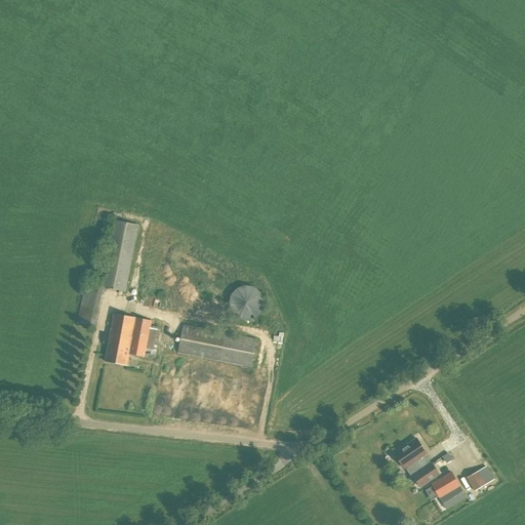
[(115,220),(102,286),(105,287),(126,291),(139,226),(115,220)]
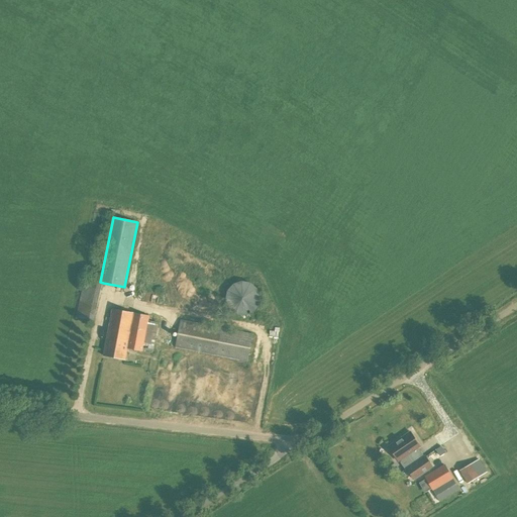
[(195,264),(202,270),(209,262),(202,255),(195,264)]
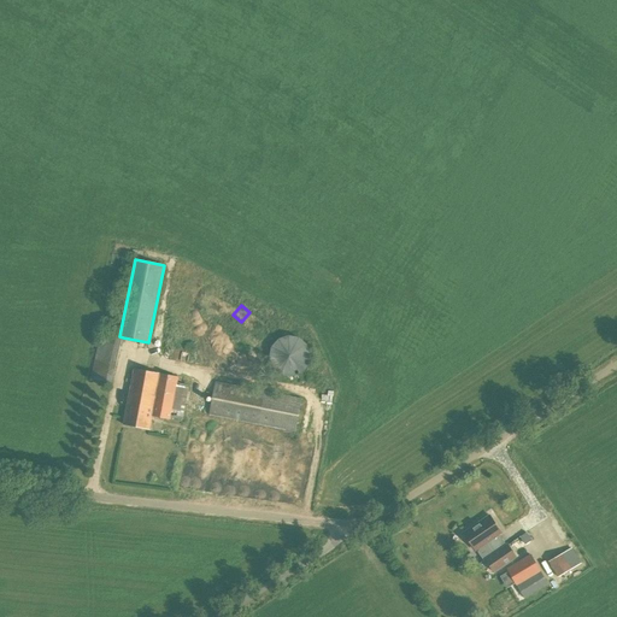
[(199,311),(188,319),(209,348),(219,340),(199,311)]
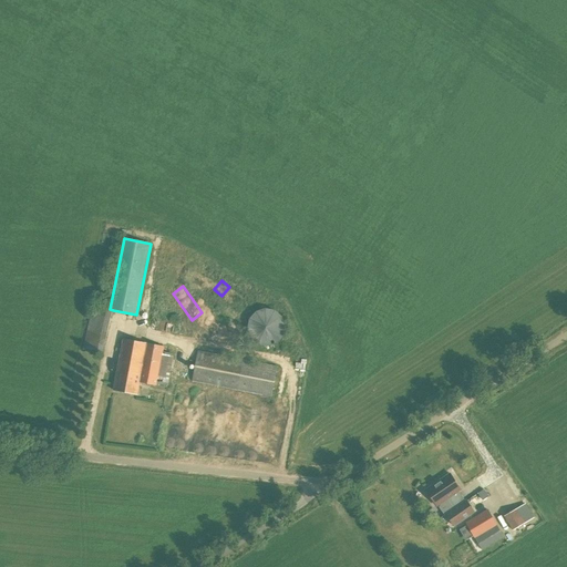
[(268,347),(277,343),(284,336),(286,326),(282,317),(275,310),(266,308),(256,311),(249,319),(247,329),(250,338),(258,344),(268,347)]
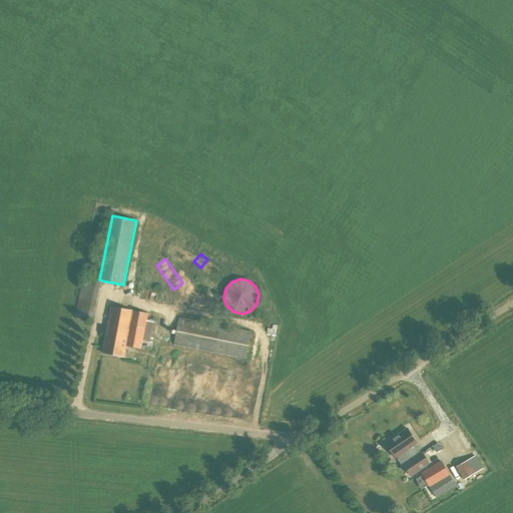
[(151,350),(157,320),(147,319),(148,314),(112,307),(103,353),(124,357),(127,346),(142,349),(142,348),(151,350)]
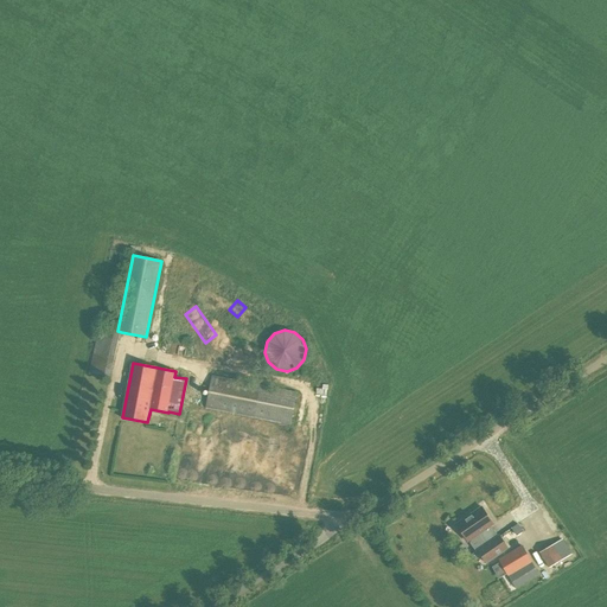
[(289,425),(298,393),(212,376),(205,409),(289,425)]
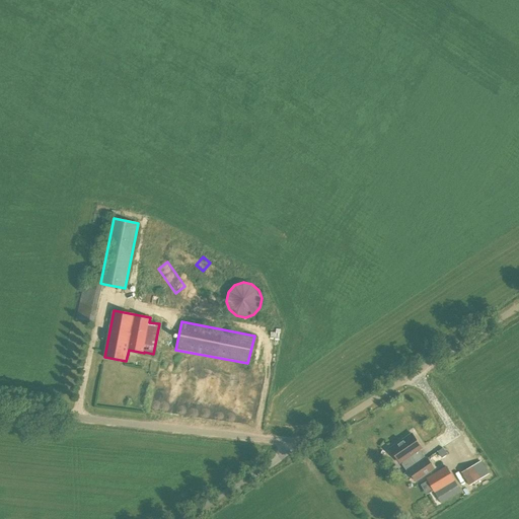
[(434,468),(422,451),(420,449),(422,448),(412,434),(389,450),(399,463),(401,462),(416,482),(434,468)]
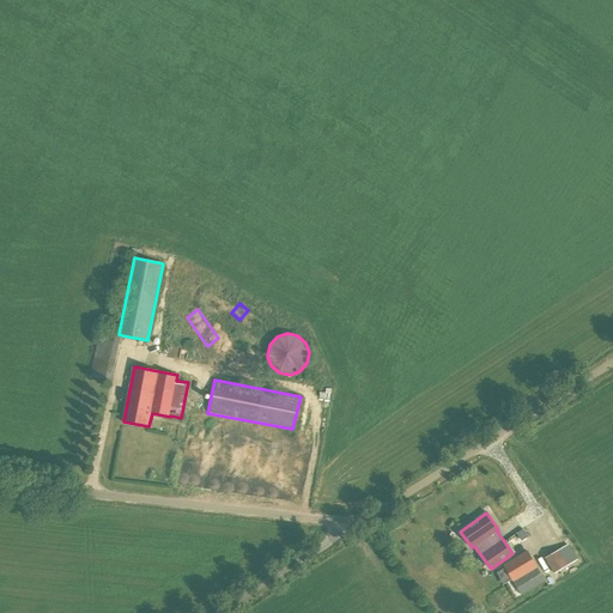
[(554,574),(577,559),(568,544),(545,558),(554,574)]
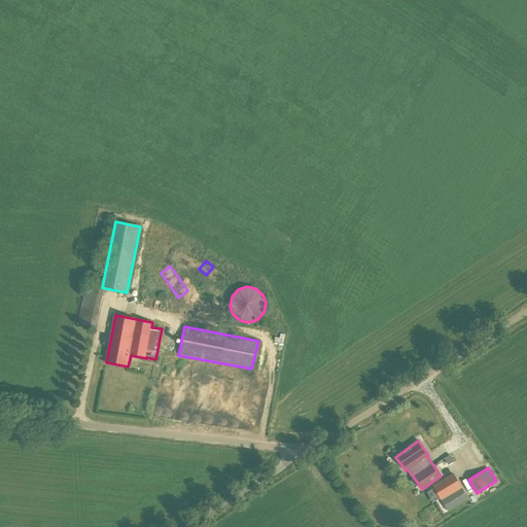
[(450,511),(468,499),(453,473),(433,486),(448,511),(449,510),(450,511)]
